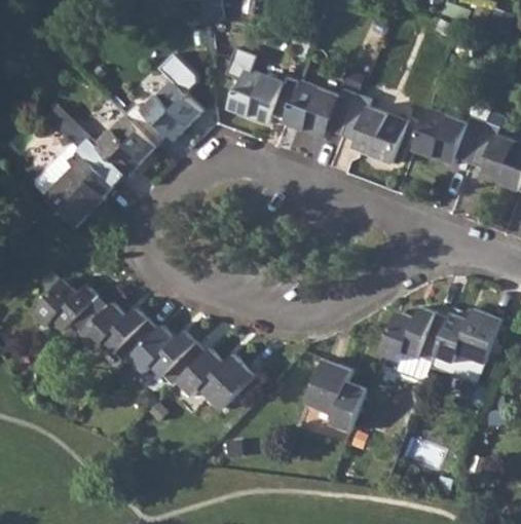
[(200,0),(203,24),(222,22),(219,0),(200,0)]
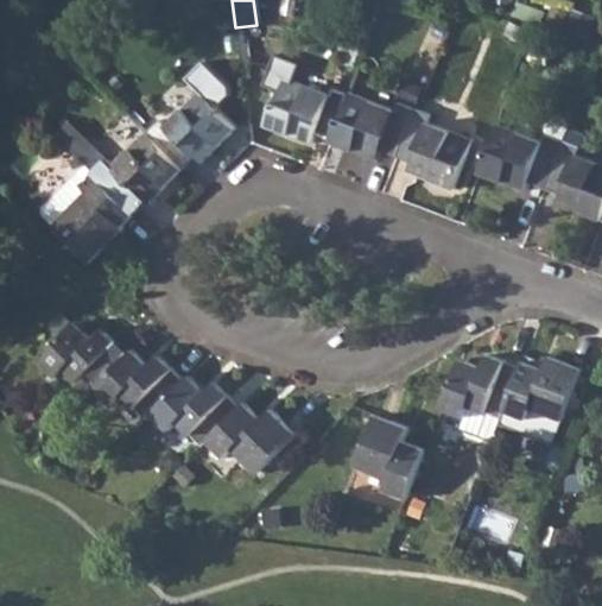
[(156,121),(144,133),(179,170),(191,158),(198,164),(234,127),(213,107),(226,94),(225,87),(200,61),(183,79),(197,92),(162,126),(156,121)]
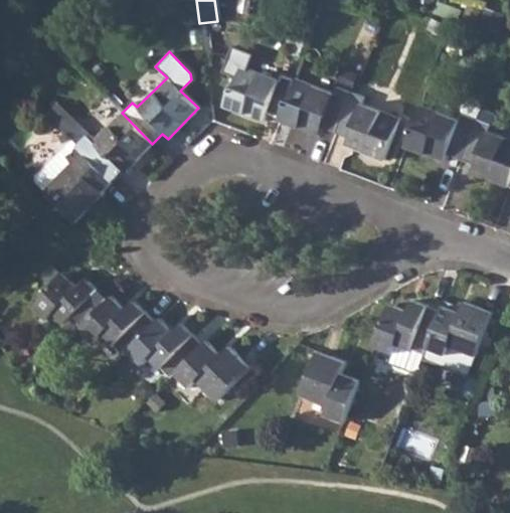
[(264,115),(278,121),(293,80),(280,75),(277,80),(238,66),(222,109),(261,124),(264,115)]
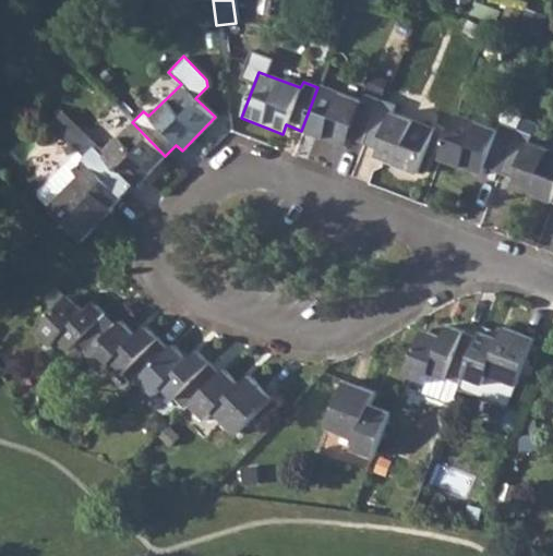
[(317,87),(301,131),(344,147),(346,141),(361,146),(377,101),(363,96),(360,104),(317,87)]
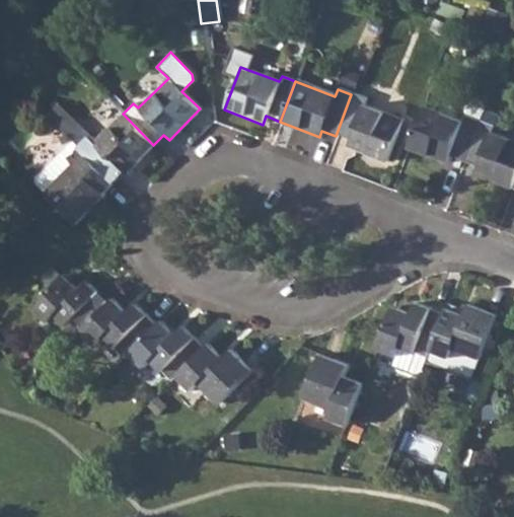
[(351,94),(336,136),(348,141),(346,147),(384,162),(400,122),(362,107),(365,99),(351,94)]
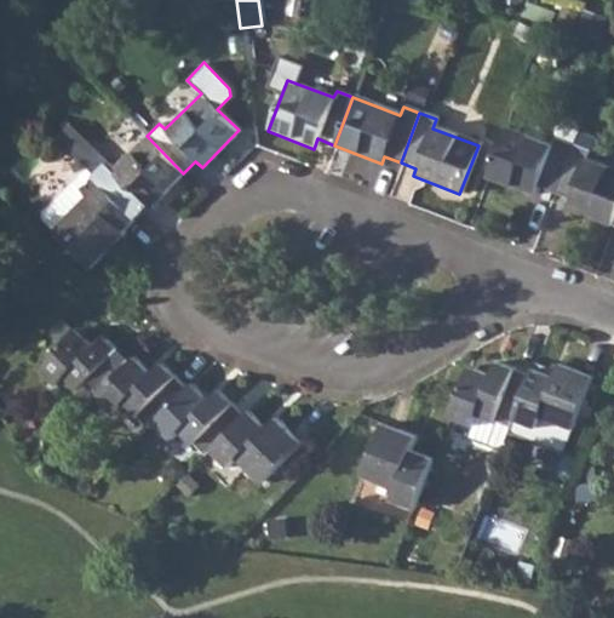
[(505,129),(486,178),(531,196),(534,188),(552,195),(563,165),(575,136),(558,129),(551,147),(505,129)]
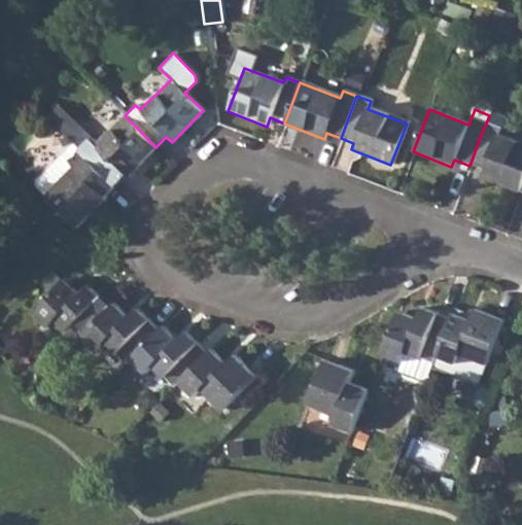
[(90,139),(77,151),(110,183),(120,174),(126,178),(155,147),(125,115),(95,145),(90,139)]
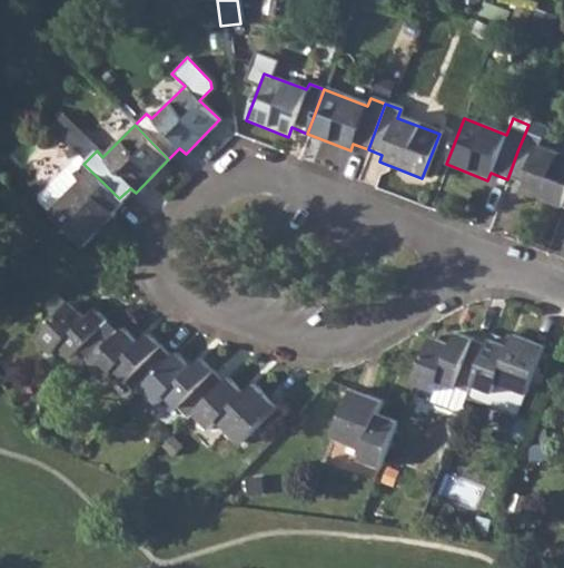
[(517,152),(507,179),(521,185),(518,193),(562,209),(563,204),(563,158),(536,147),(543,130),(528,125),(517,152)]
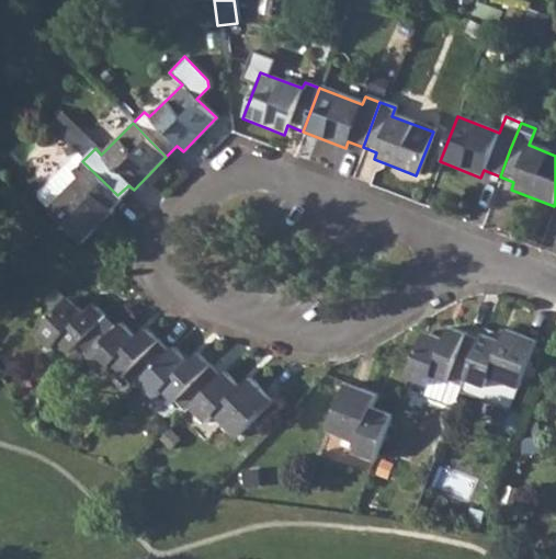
[(65,164),(71,172),(82,161),(76,153),(65,164)]
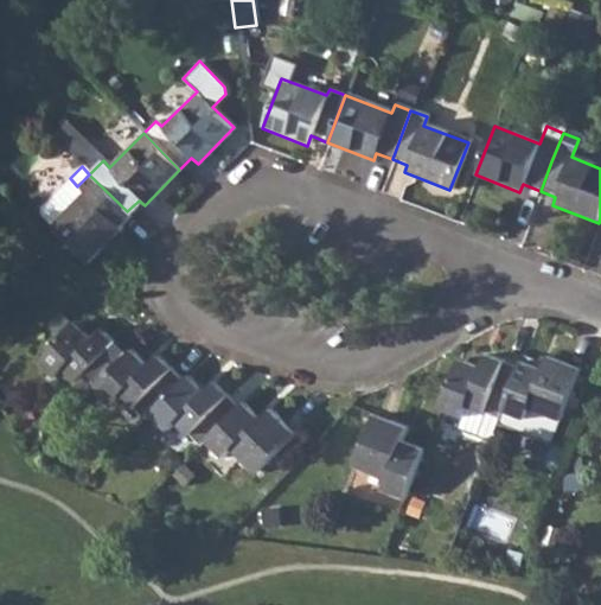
[(127,211),(89,174),(77,186),(70,178),(39,208),(39,214),(51,225),(50,225),(87,263),(121,229),(116,223),(127,211)]
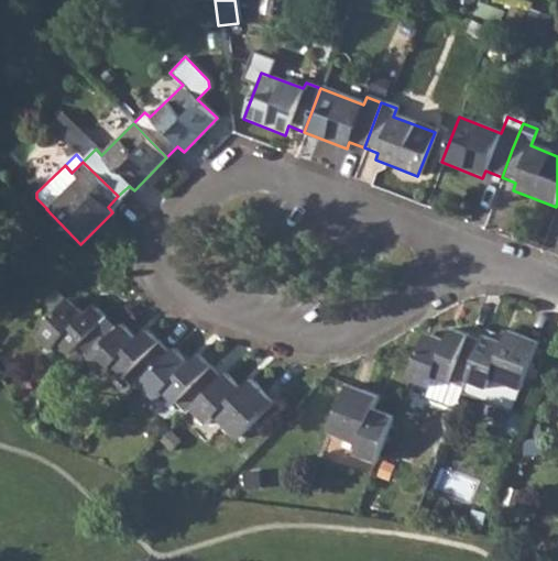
[(57,343),(80,367),(86,361),(117,330),(94,307),(85,316),(69,300),(35,336),(50,351),(57,343)]
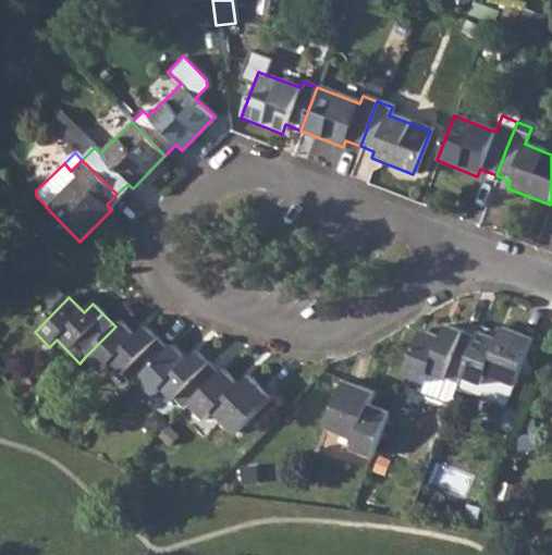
[(115,327),(85,357),(100,373),(108,365),(131,387),(136,381),(167,350),(145,328),(135,337),(120,322),(115,327)]
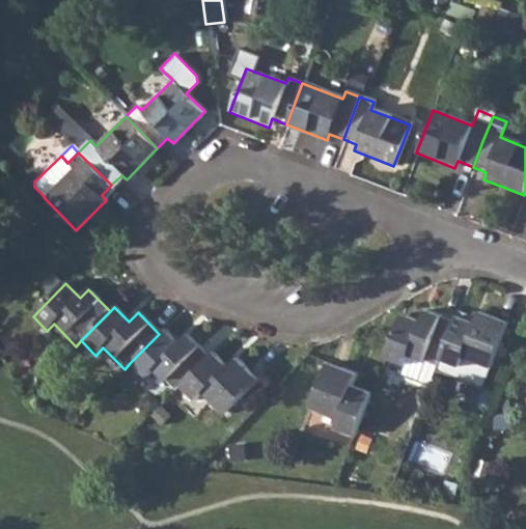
[(400,314),(383,359),(403,366),(406,356),(435,367),(438,361),(452,323),(424,311),(420,323),(400,314)]
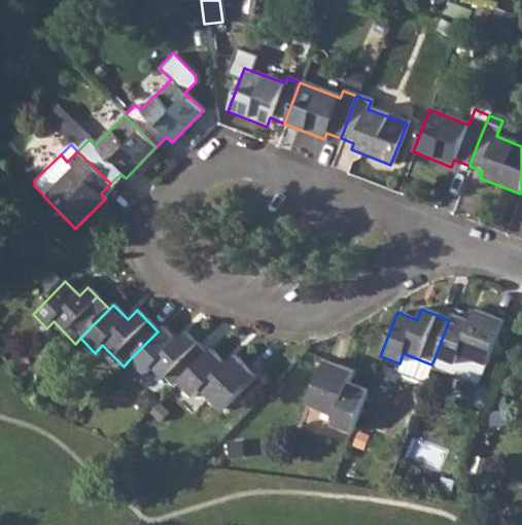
[(449,320),(435,358),(453,365),(457,356),(486,366),(503,321),(475,311),(471,321),(451,314),(449,320)]
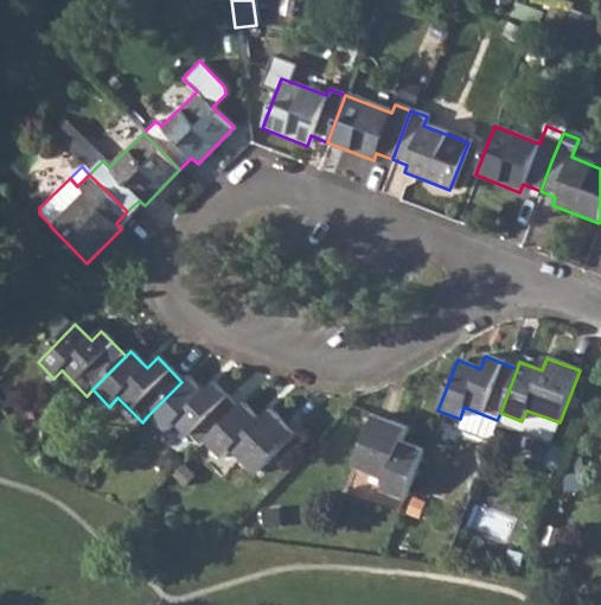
[(181,382),(148,415),(165,433),(173,425),(198,449),(205,443),(238,409),(213,384),(204,394),(186,377),(181,382)]
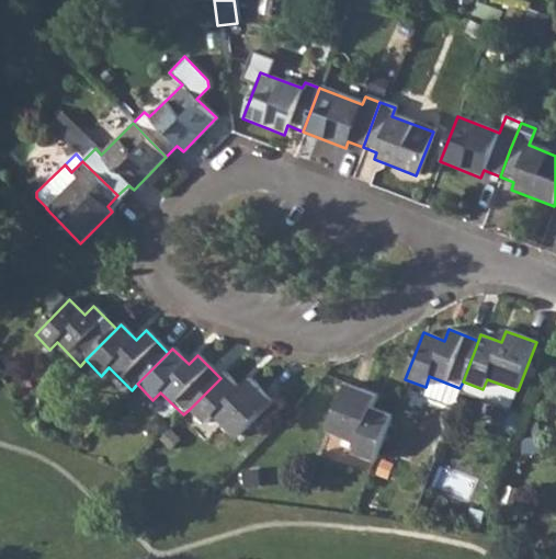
[(220,378),(190,409),(205,424),(213,415),(236,440),(272,402),(249,379),(240,388),(225,373),(220,378)]
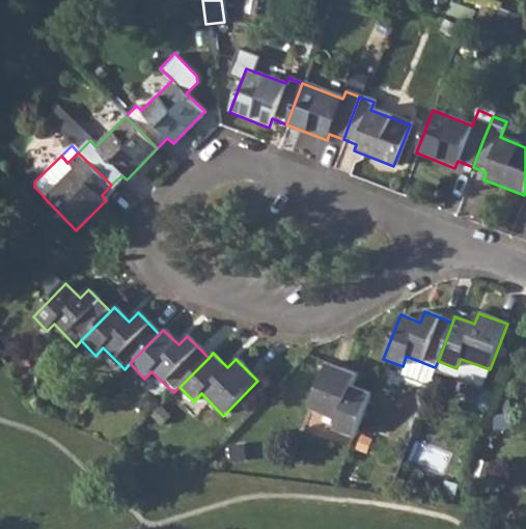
[(333,432),(353,439),(359,424),(370,394),(351,387),(355,376),(326,364),(309,410),(337,421),(333,432)]
